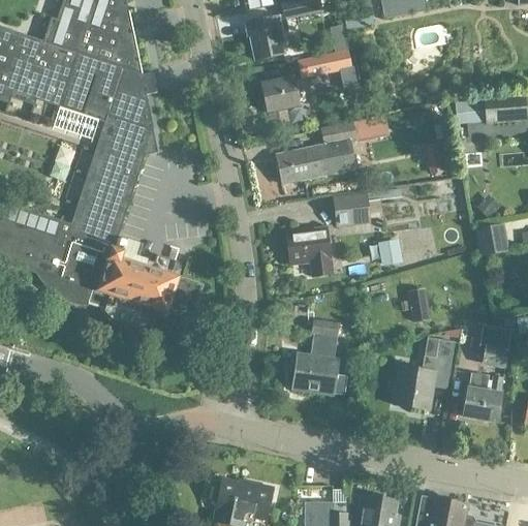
[(143,311),(145,305),(166,312),(167,310),(180,314),(181,309),(193,313),(202,284),(171,275),(175,261),(158,256),(155,264),(137,257),(142,245),(129,242),(126,252),(114,248),(144,153),(155,150),(151,128),(153,128),(126,0),(62,0),(56,19),(51,17),(43,39),(0,25),(0,99),(9,102),(11,97),(35,104),(37,99),(61,106),(64,95),(110,110),(69,235),(63,233),(63,231),(0,211),(0,258),(50,275),(45,286),(88,306),(93,288),(119,297),(117,303),(143,311)]
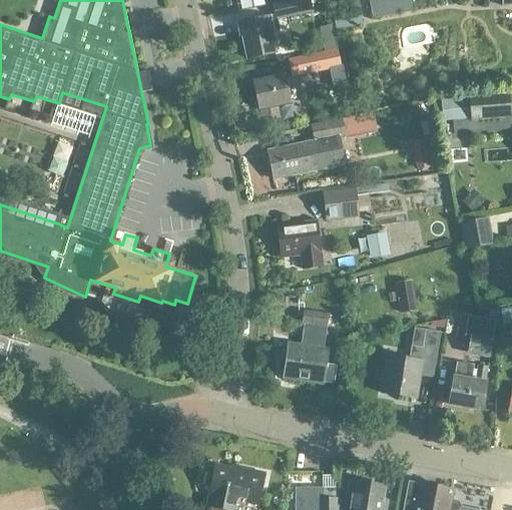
[(275,15),(271,16),(239,22),(241,35),(243,35),(248,57),(276,52),(274,41),(276,41),(274,29),(280,28),(278,18),(316,10),(314,0),(287,0),(273,3),(275,15)]
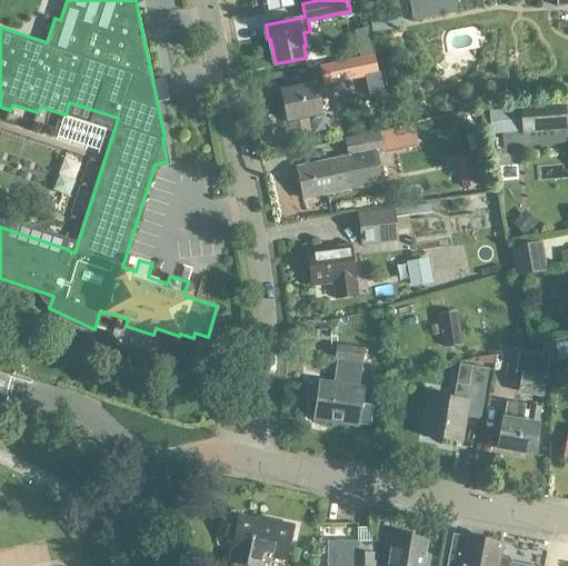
[(368,29),(402,22),(398,0),(368,0),(362,1),(368,29)]
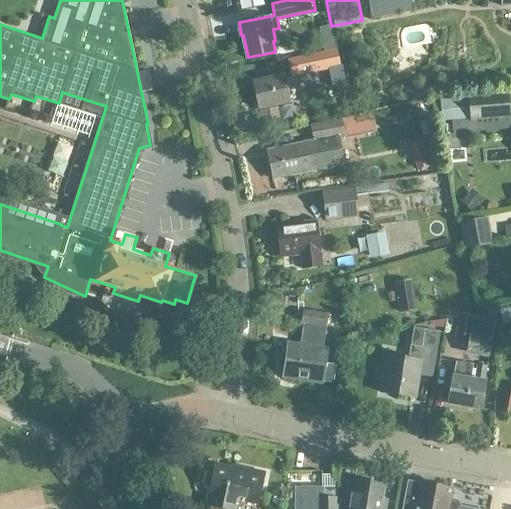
[(368,0),(371,15),(400,10),(398,0),(368,0)]
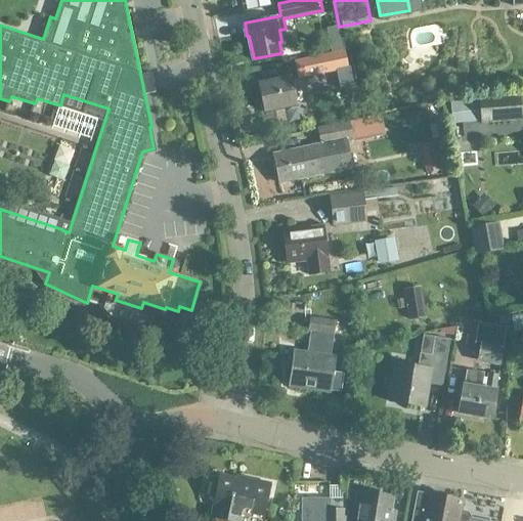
[(298,77),(324,71),(319,51),(293,58),(298,77)]
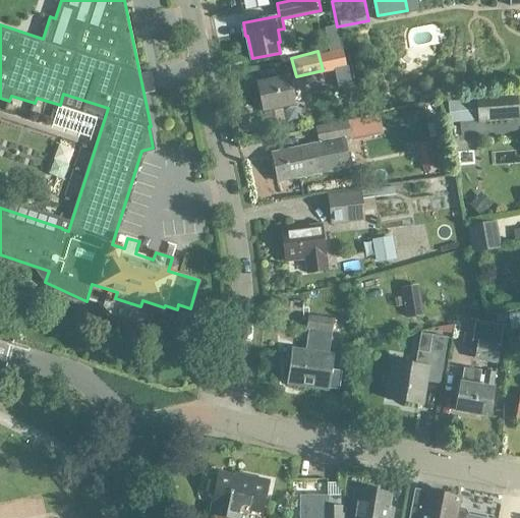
[(285,119),(282,105),(295,102),(289,77),(258,83),(264,109),(265,109),(268,123),(285,119)]
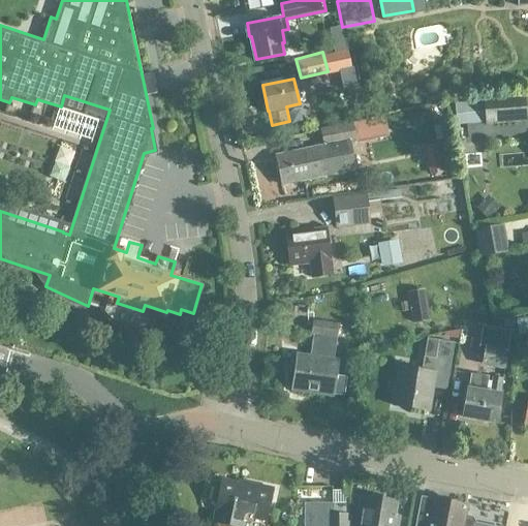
[(525,94),(484,97),(485,100),(456,102),(457,123),(486,121),(486,124),(527,121),(525,94)]
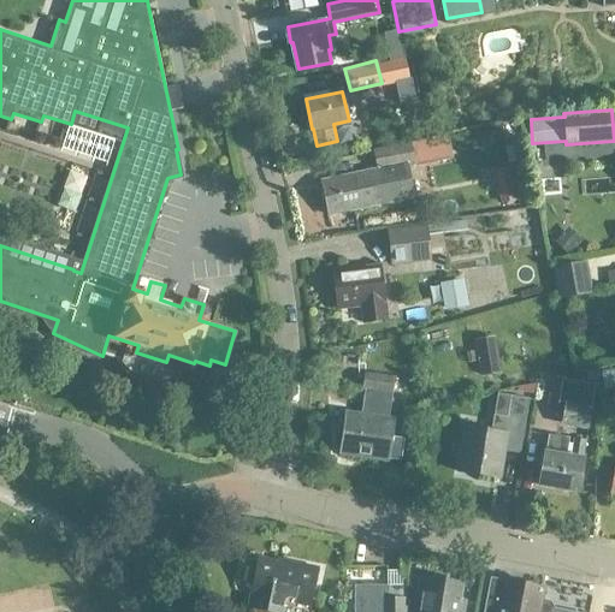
[(419,164),(449,156),(444,134),(414,140),(419,164)]
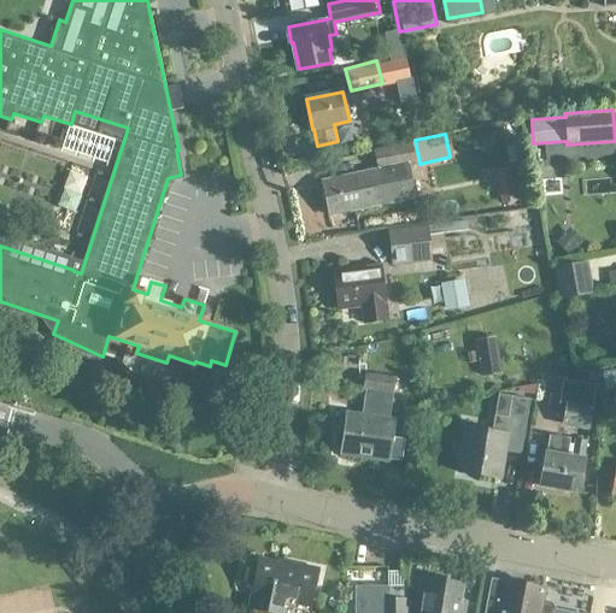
[(330,213),(380,204),(415,196),(409,165),(415,164),(411,142),(374,149),(377,169),(323,181),(330,213)]
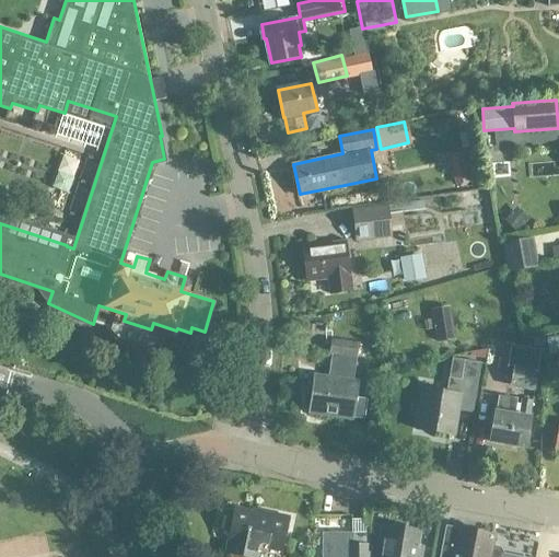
[(467,149),(450,152),(455,178),(473,175),(467,149)]
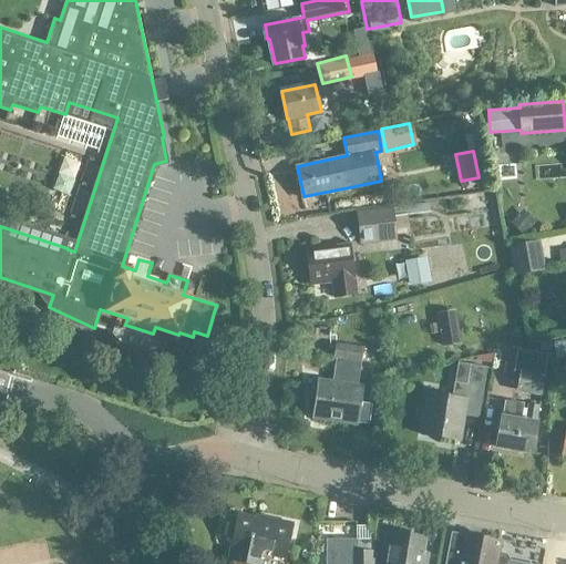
[(70,196),(81,162),(62,156),(51,191),(70,196)]
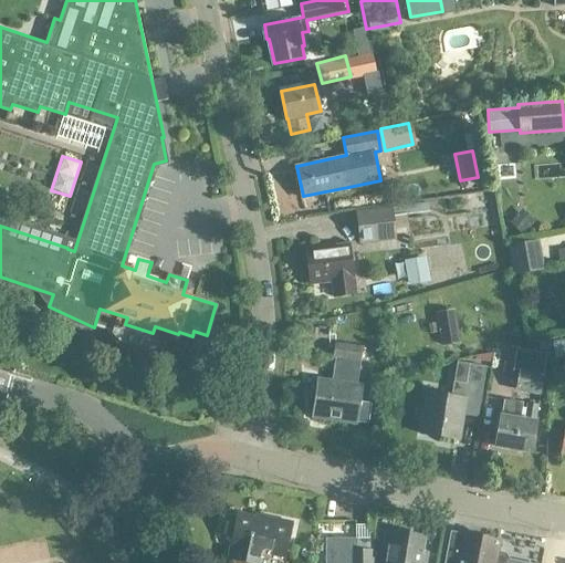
[(391,206),(356,210),(361,243),(396,239),(396,233),(409,231),(407,214),(429,210),(428,201),(391,207),(391,206)]
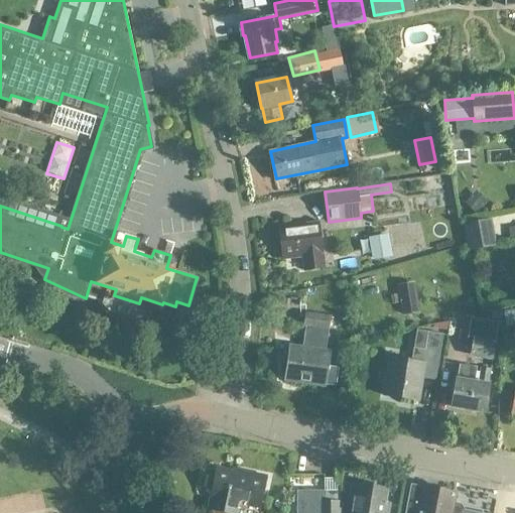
[(496,245),(491,218),(463,223),(467,250),(496,245)]
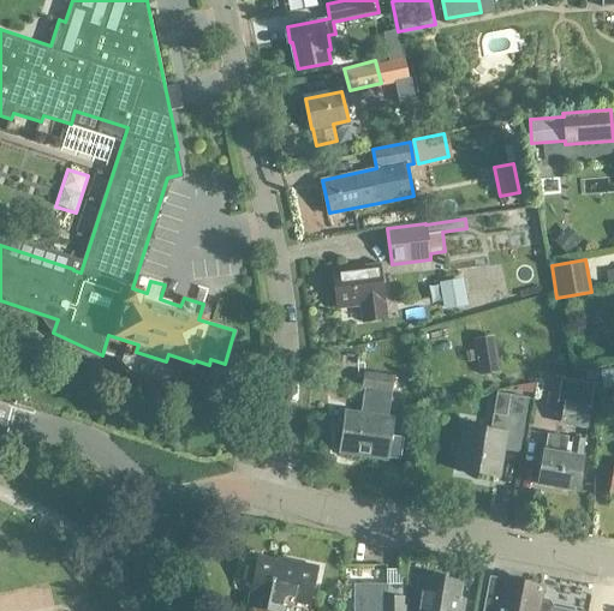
[(387,317),(380,264),(333,270),(338,306),(363,303),(365,321),(387,317)]
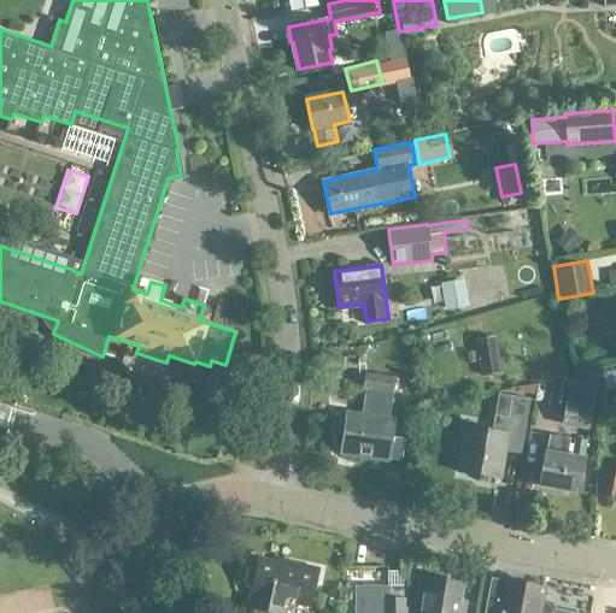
[(467,304),(462,280),(441,283),(446,307),(467,304)]
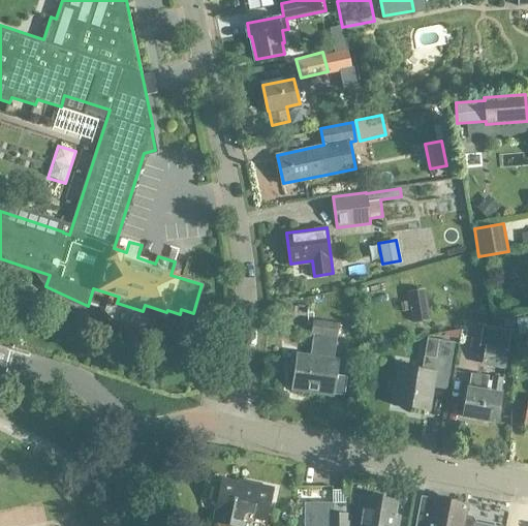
[(367,284),(372,305),(387,301),(382,280),(367,284)]
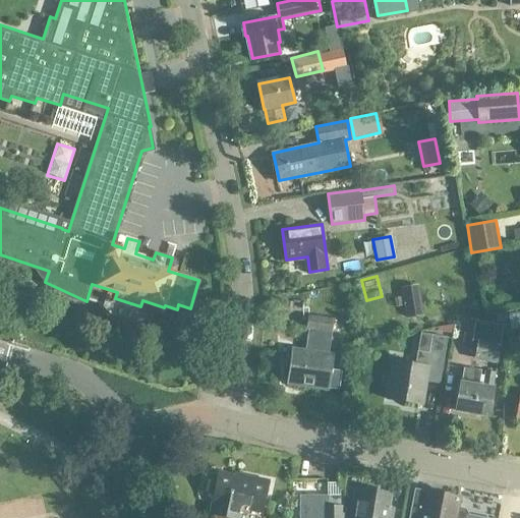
[(421,314),(417,285),(402,288),(407,317),(421,314)]
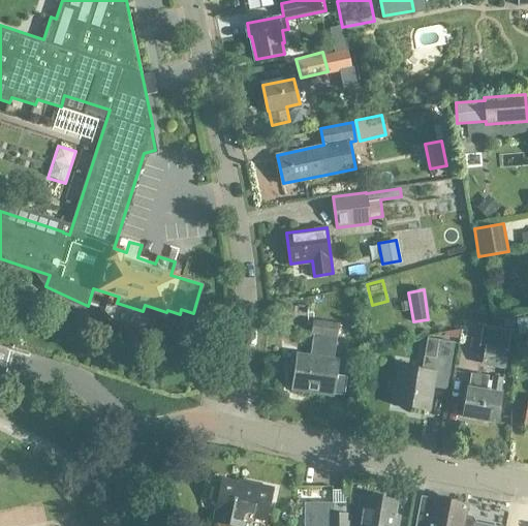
[(527,314),(515,317),(518,333),(527,331),(527,314)]
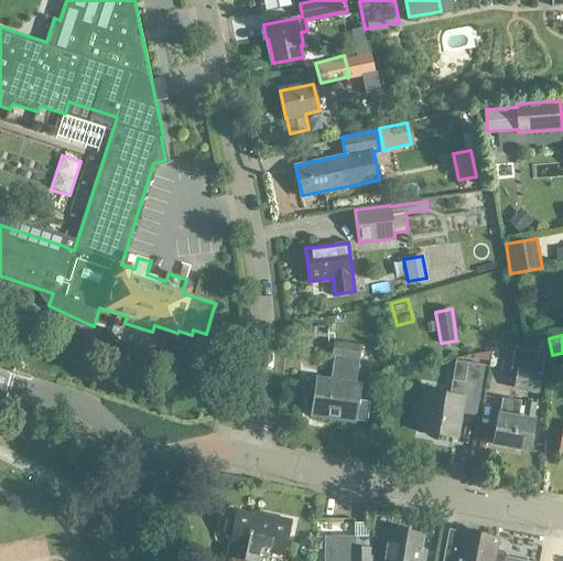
[(359,384),(355,384),(361,344),(334,340),(332,356),(334,356),(329,380),(318,378),(313,413),(367,421),(369,401),(357,399),(359,384)]
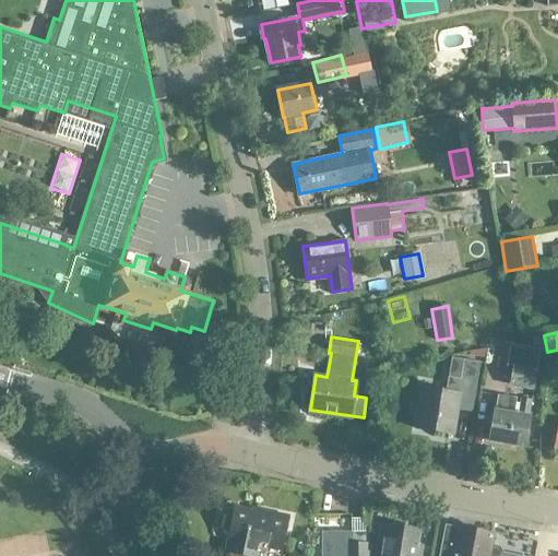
[(513,380),(535,383),(542,345),(511,340),(506,375),(514,376),(513,380)]
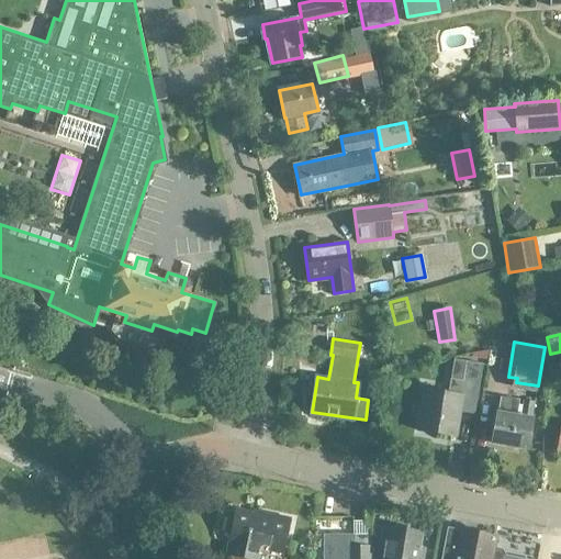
[(450,378),(448,392),(425,389),(419,429),(456,435),(460,410),(474,413),(483,364),(467,360),(463,380),(450,378)]
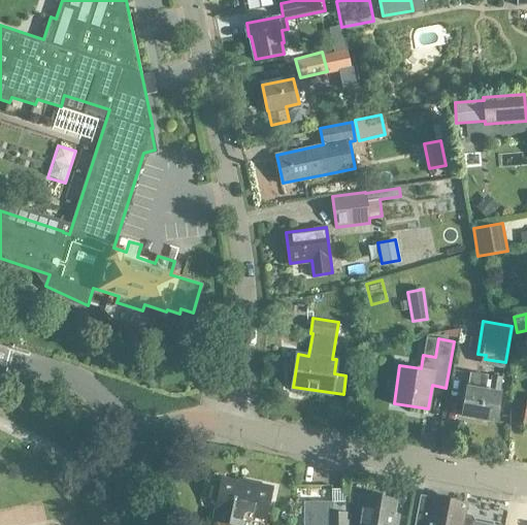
[(470,372),(468,388),(463,415),(495,420),(500,393),(499,393),(501,376),(491,375),(489,391),(486,391),(488,374),(470,372)]
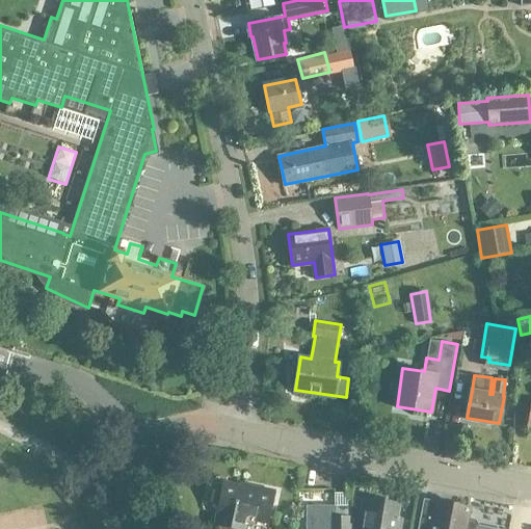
[(224,481),(222,487),(216,490),(213,503),(218,507),(217,511),(218,511),(215,524),(218,525),(219,528),(245,528),(246,524),(249,525),(254,523),(254,520),(267,522),(274,490),(247,484),(246,486),(224,481)]
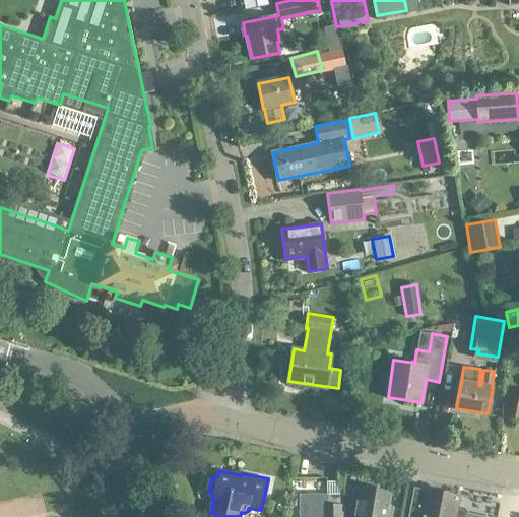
[(389,505),(390,495),(391,491),(353,485),(350,502),(353,503),(351,516),(391,516),(394,506),(389,505)]
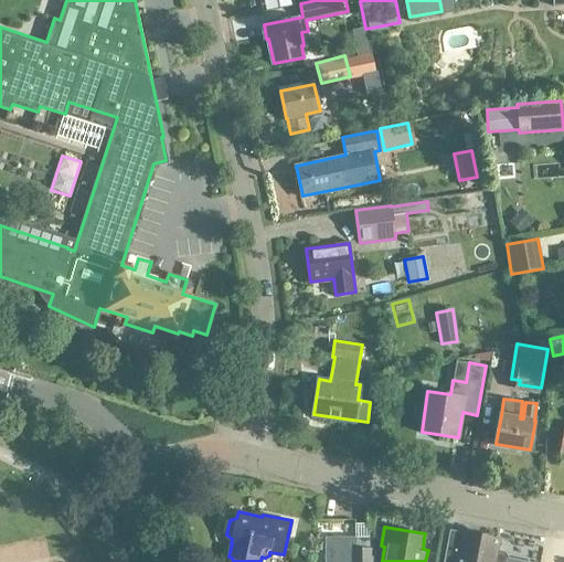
[(495,561),(500,539),(451,530),(444,561),(495,561)]
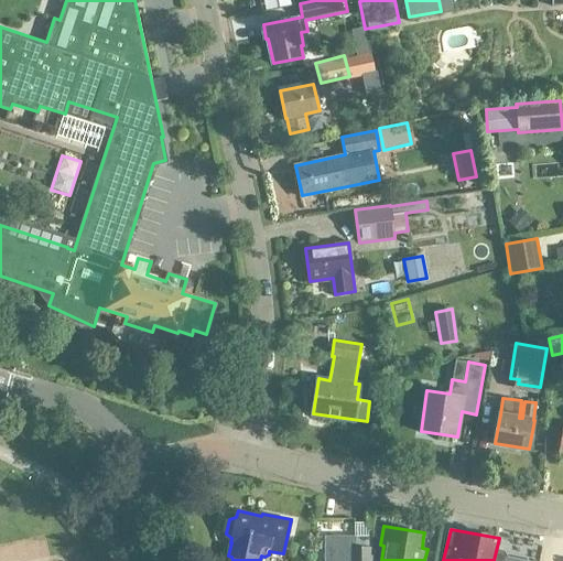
[(324,536),(323,560),(372,560),(372,547),(354,547),(354,536),(324,536)]
